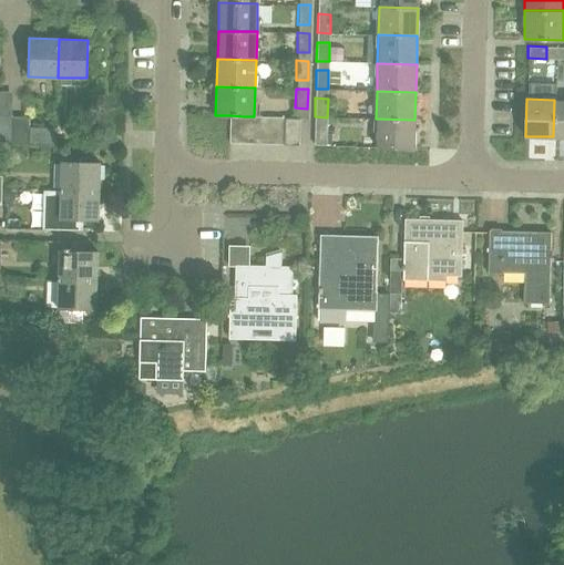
[(553,136),(563,136),(563,100),(554,100),(553,136)]
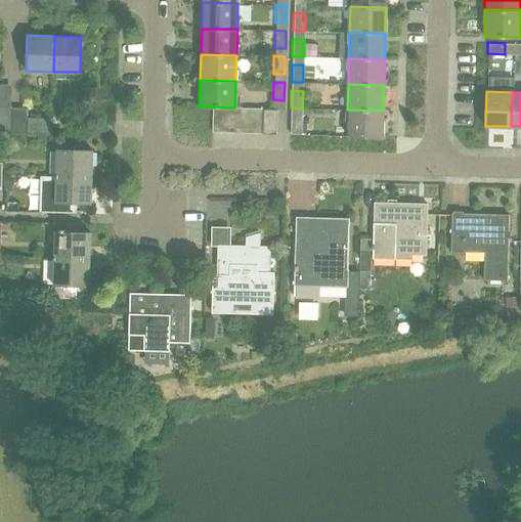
[(0,132),(8,133),(9,106),(0,105),(0,132)]
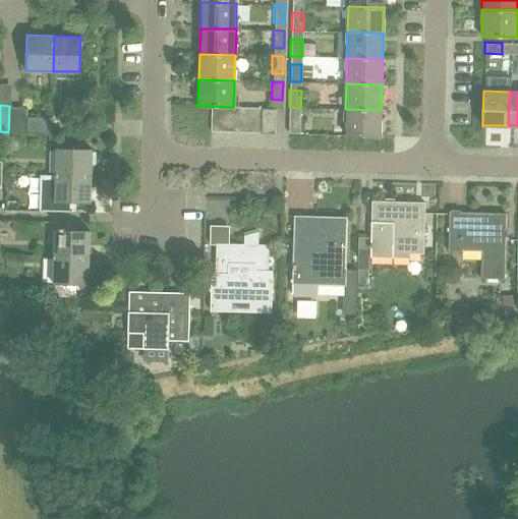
[(24,132),(25,116),(25,106),(9,106),(8,132),(24,132)]
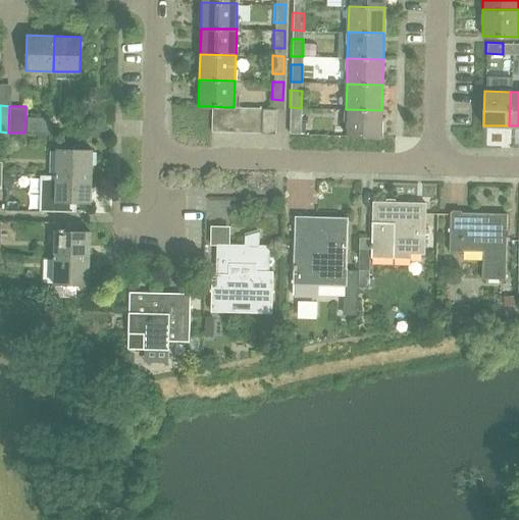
[(211,132),(223,132),(224,107),(211,106),(211,132)]
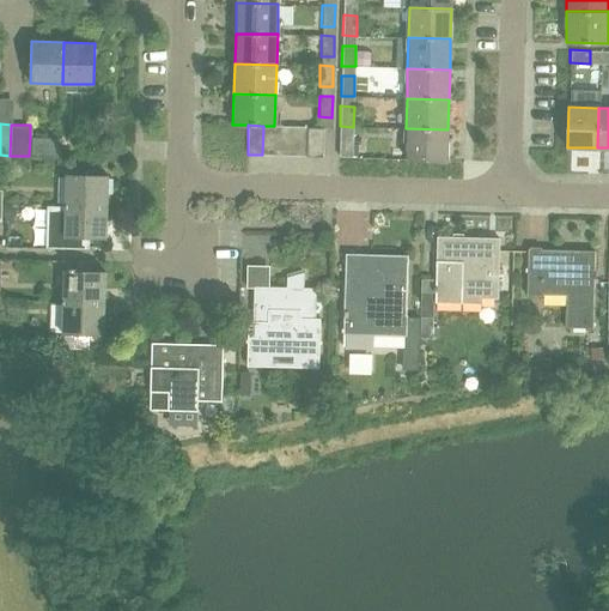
[(262,155),(276,155),(278,126),(274,126),(263,126),(262,155)]
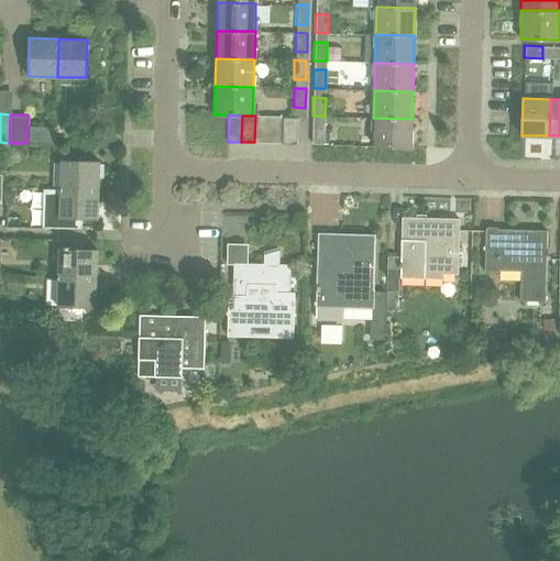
[(255,116),(254,142),(267,143),(268,116),(255,116)]
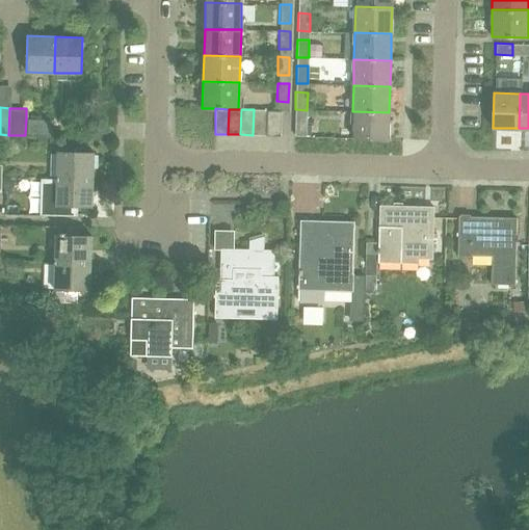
[(253,135),(266,135),(266,110),(254,109),(253,135)]
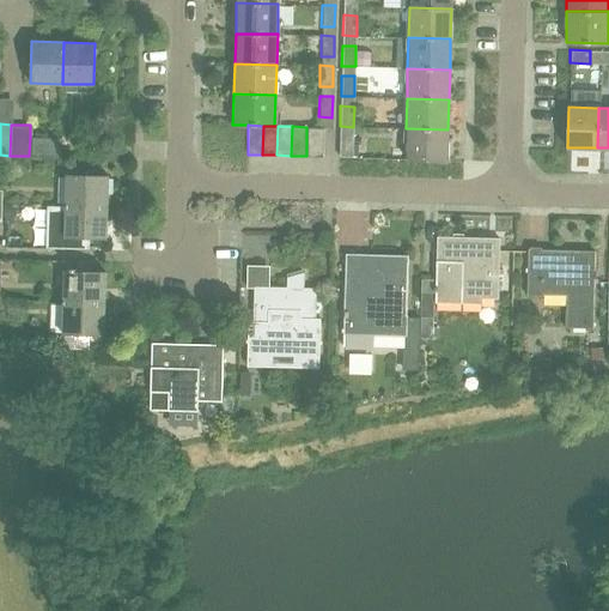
[(306,127),(306,156),(323,156),(323,127),(306,127)]
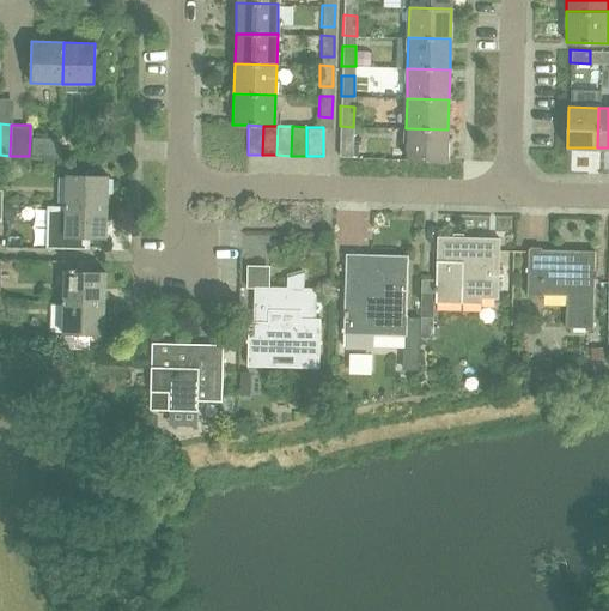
[(405,159),(446,161),(448,129),(406,128),(405,159)]
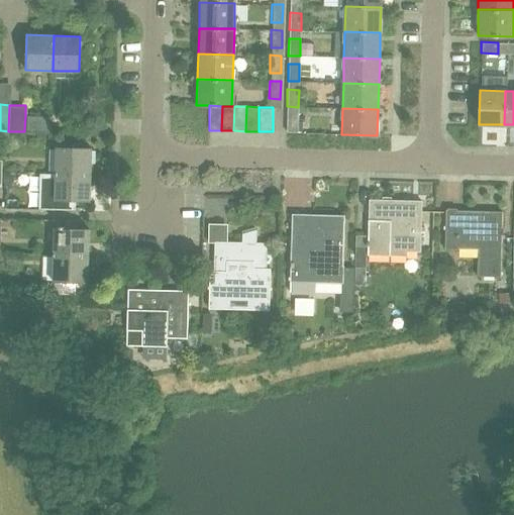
[(25,115),(24,131),(50,132),(50,116),(25,115)]
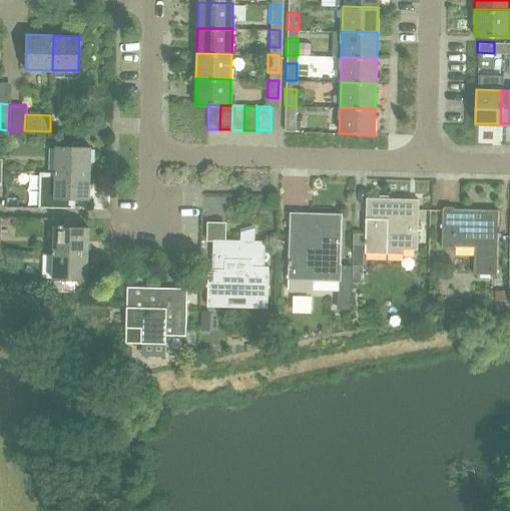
[(285,114),(284,131),(295,131),(296,121),(296,114),(285,114)]
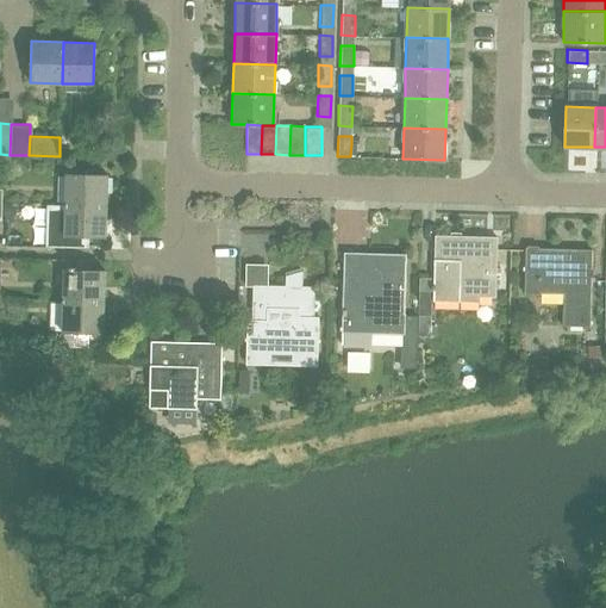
[(67,173),(66,204),(105,205),(106,174),(67,173)]
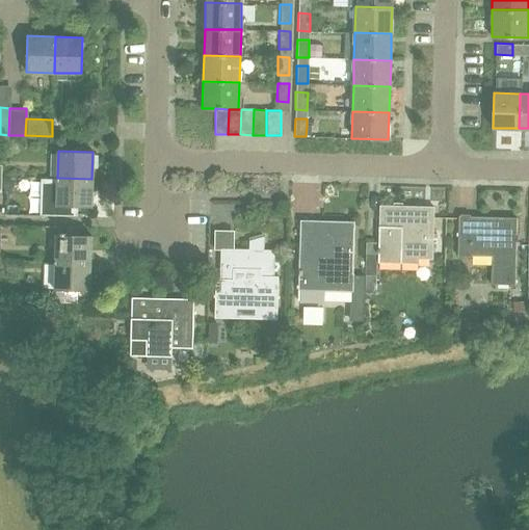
[(91,179),(57,178),(40,177),(38,213),(75,214),(75,205),(91,205),(91,179)]
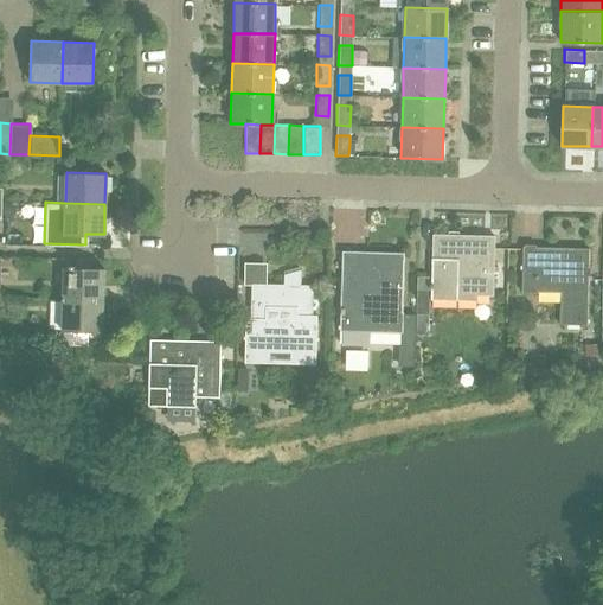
[(492,294),(493,235),(432,234),(431,299),(457,299),(457,293),(492,294)]
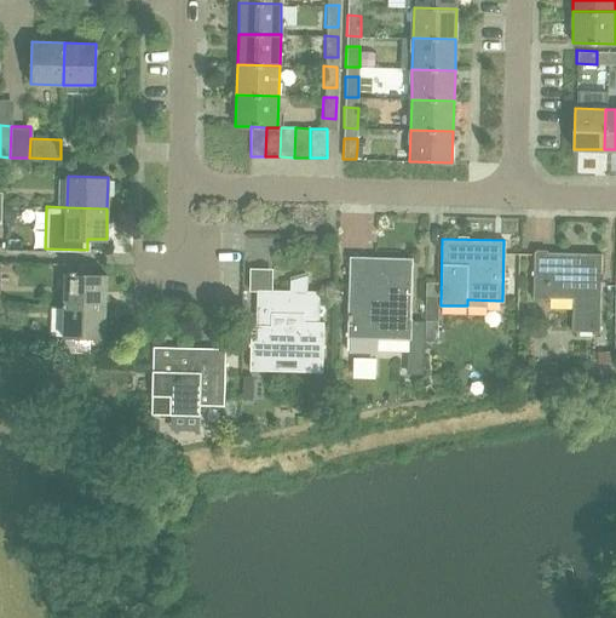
[(599,331),(600,252),(534,251),(533,298),(571,298),(571,330),(599,331)]
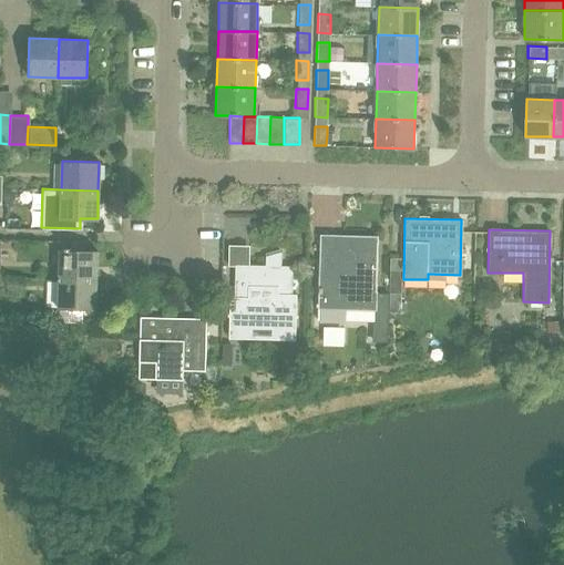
[(319,234),(317,308),(342,309),(361,309),(373,309),(373,321),(370,321),(370,325),(386,325),(387,293),(375,293),(375,289),(376,235),(319,234)]
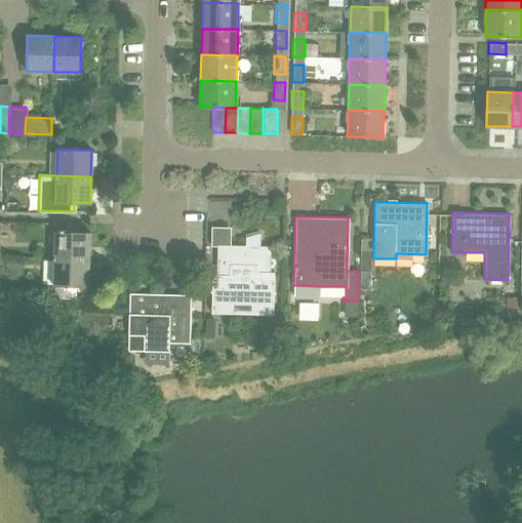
[(54,232),(54,258),(88,259),(89,233),(54,232)]
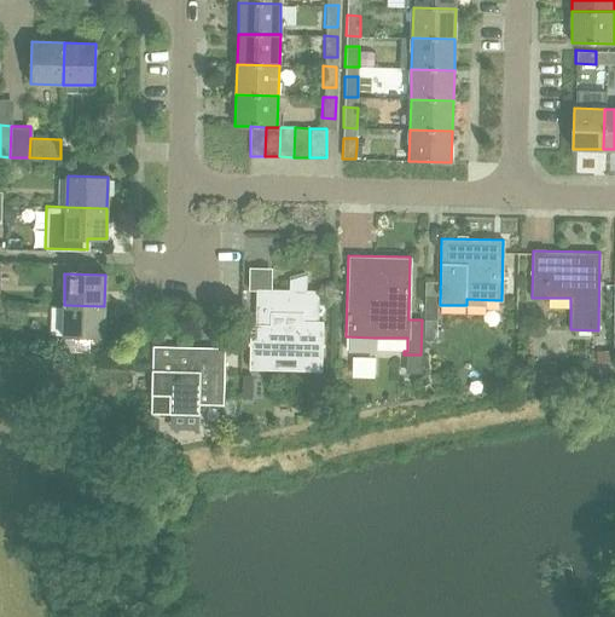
[(320,364),(320,370),(321,370),(323,319),(318,319),(318,289),(306,288),(306,274),(305,274),(305,276),(291,280),(290,288),(256,288),(255,323),(250,323),(249,369),(250,369),(251,363),(271,364),(271,356),(301,357),(300,364),(320,364)]
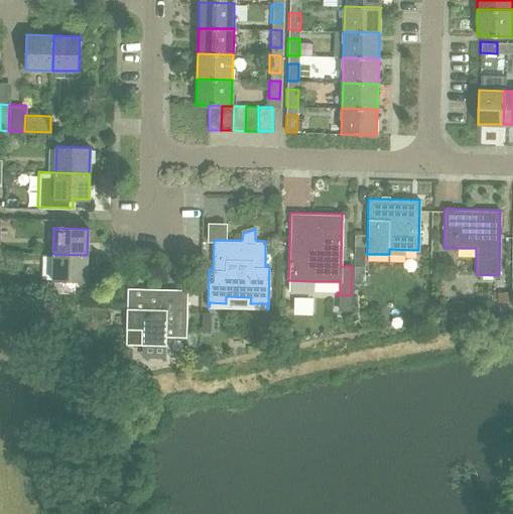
[(87,281),(87,255),(53,254),(52,280),(87,281)]
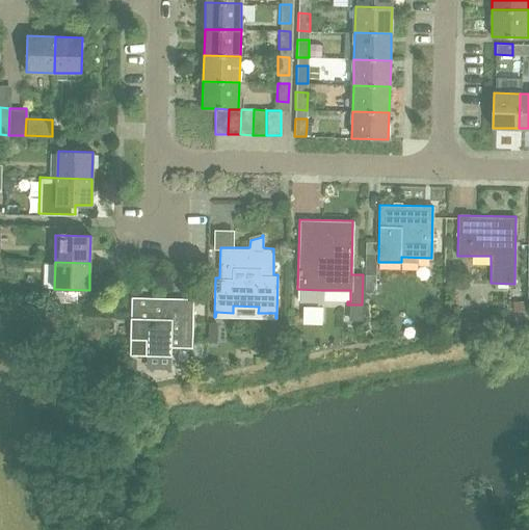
[(192,347),(193,298),(131,296),(129,354),(146,354),(147,350),(172,351),(172,347),(192,347)]
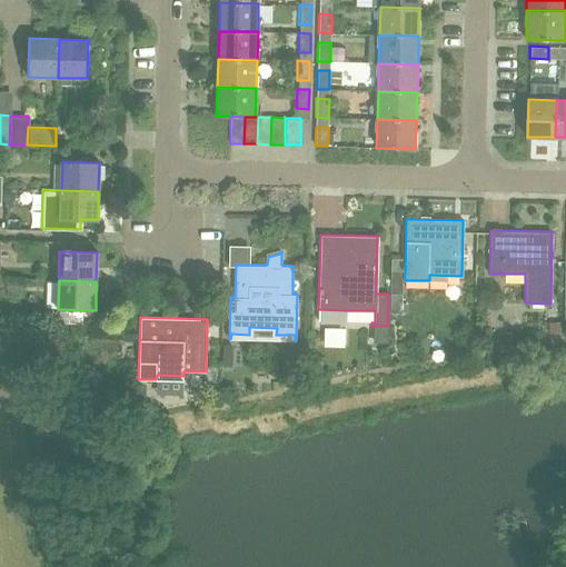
[(547,332),(557,332),(560,332),(560,331),(560,321),(547,321),(547,332)]
